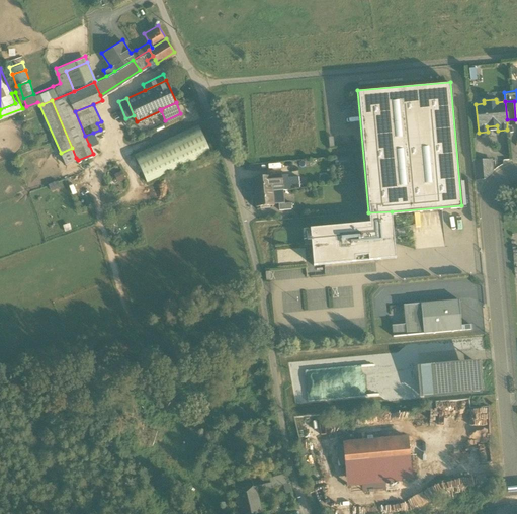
[(140,129),(150,125),(148,119),(138,122),(140,129)]
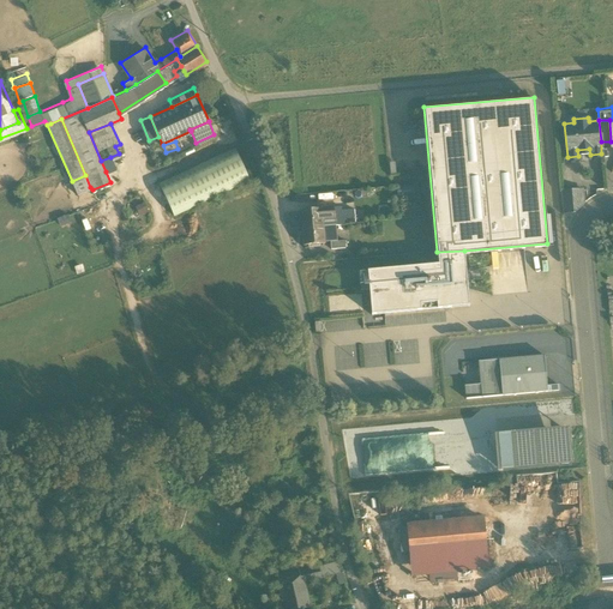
[(157,180),(173,212),(248,178),(233,144),(157,180)]
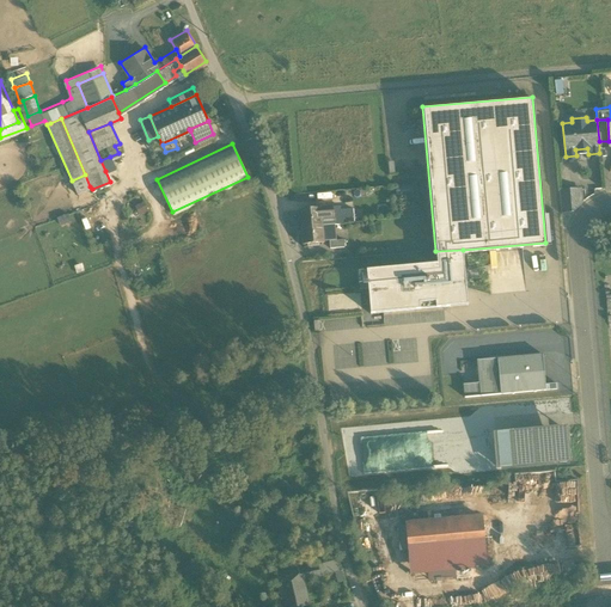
[(110,157),(101,160),(105,171),(115,167),(110,157)]
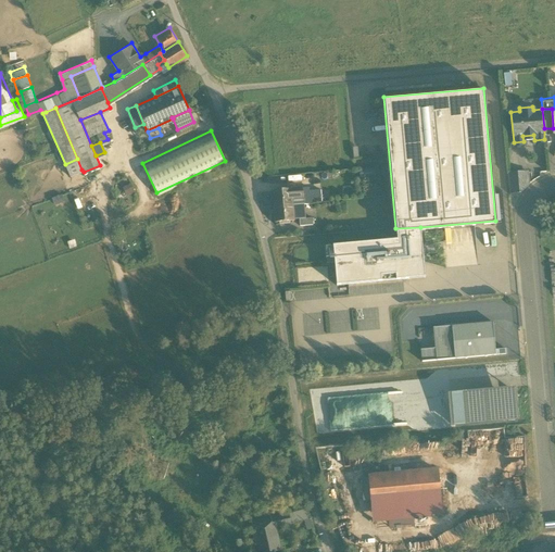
[(77,159),(65,164),(70,174),(82,170),(77,159)]
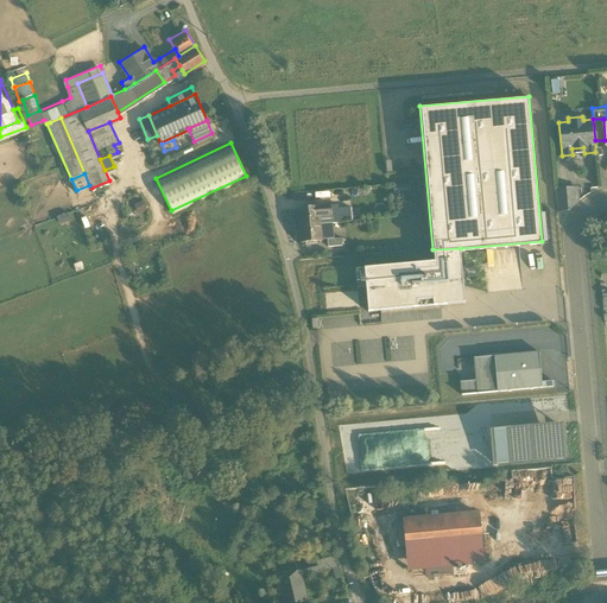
[(555,186),(556,208),(567,207),(576,200),(574,185),(555,186)]
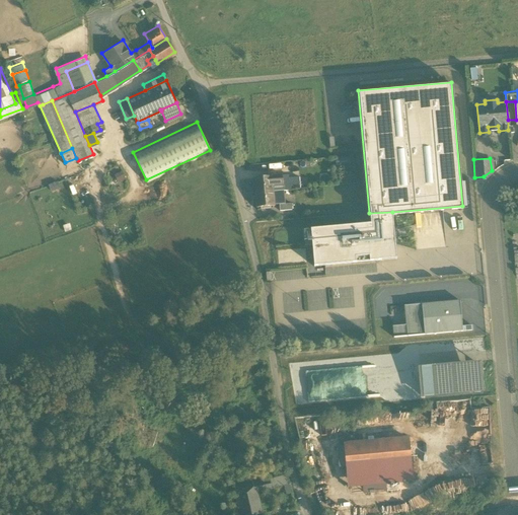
[(122,168),(114,172),(117,178),(125,175),(122,168)]
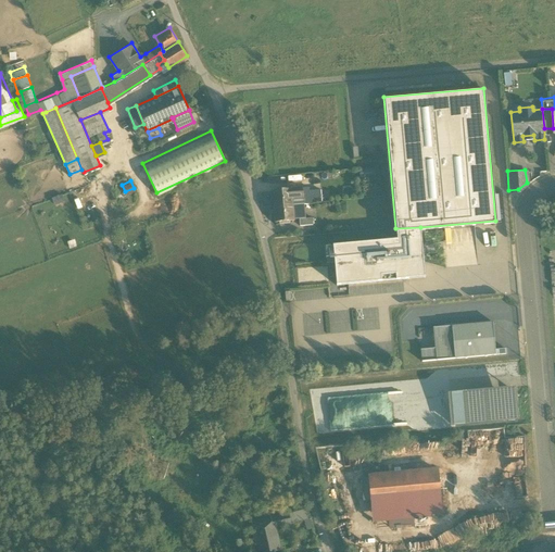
[(292,196),(292,202),(303,201),(324,199),(322,185),(306,186),(306,184),(302,185),(302,187),(302,195),(292,196)]
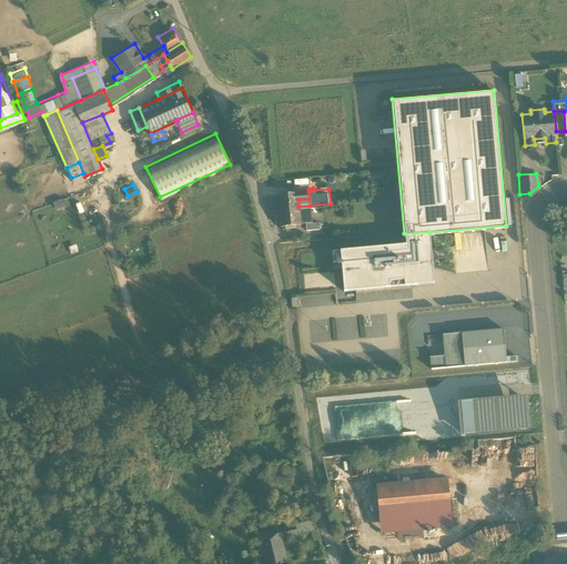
[(277,191),(280,208),(299,207),(299,200),(309,199),(309,191),(309,189),(297,190),(277,191)]
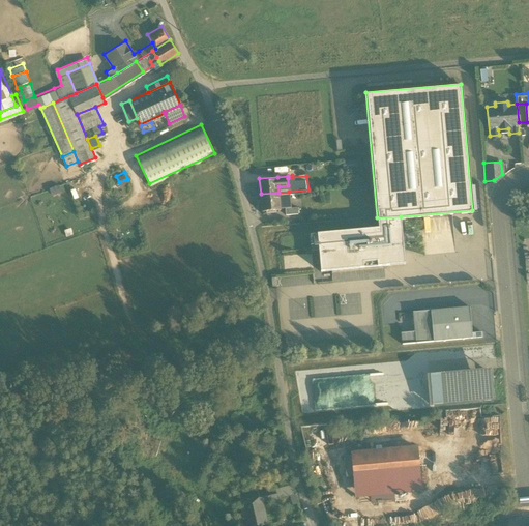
[(49,185),(51,193),(60,188),(58,182),(49,185)]
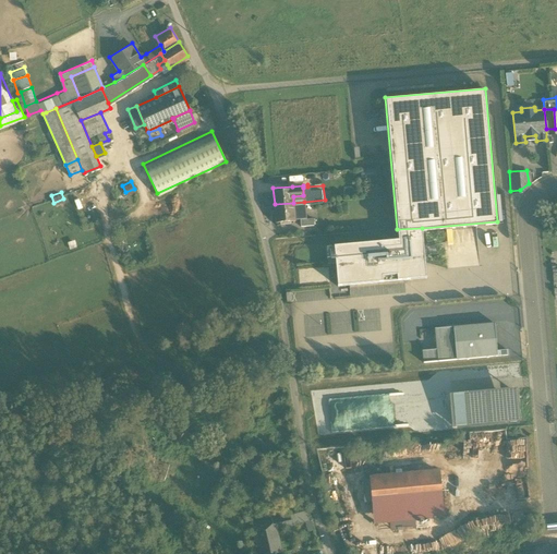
[(304,202),(293,203),(294,217),(301,216),(306,216),(304,202)]
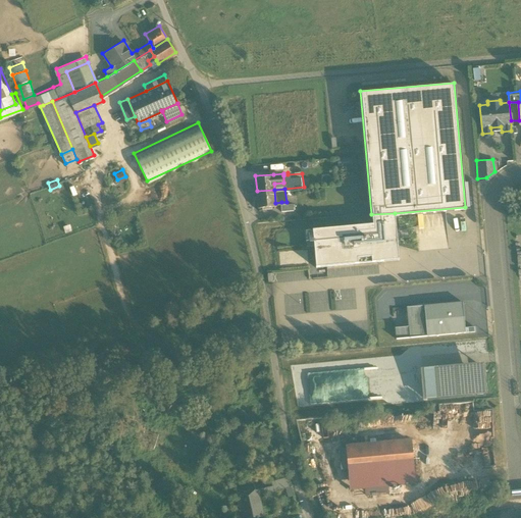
[(275,204),(275,203),(274,190),(257,191),(258,206),(275,204)]
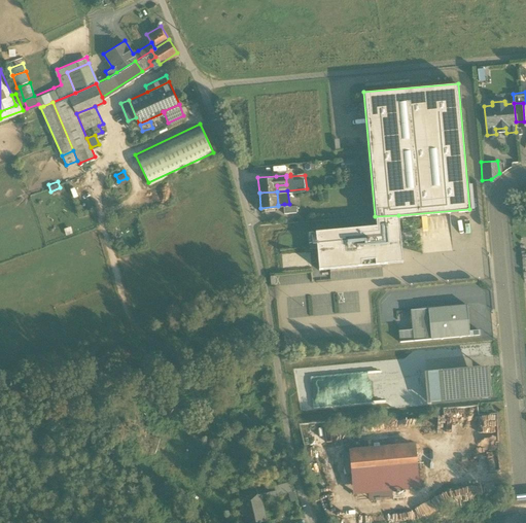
[(284,204),(285,212),(296,211),(296,203),(289,204),(284,204)]
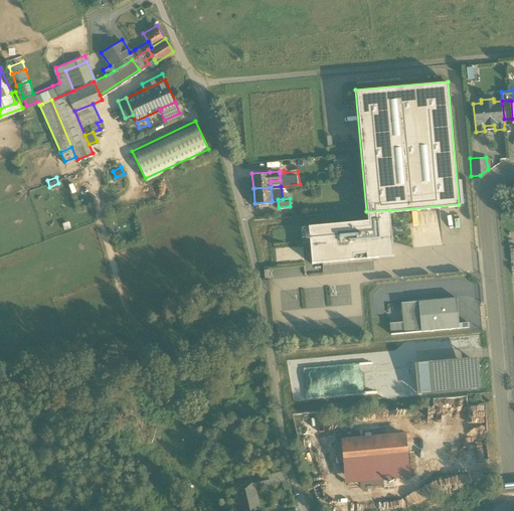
[(372,256),(391,243),(389,210),(366,211),(367,219),(308,224),(311,262),(353,258),(352,252),(365,251),(366,257),(372,256)]
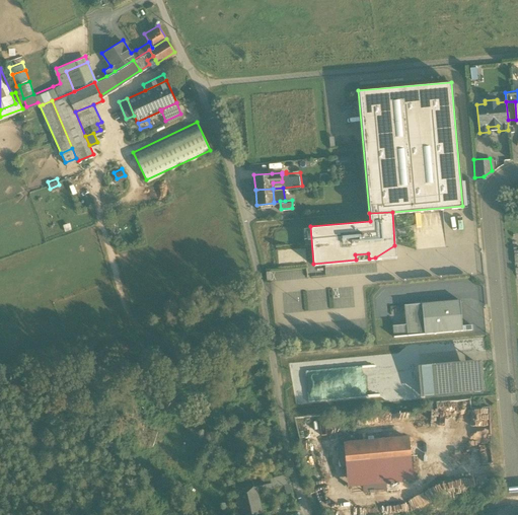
[(394,245),(375,258),(395,255),(394,245)]
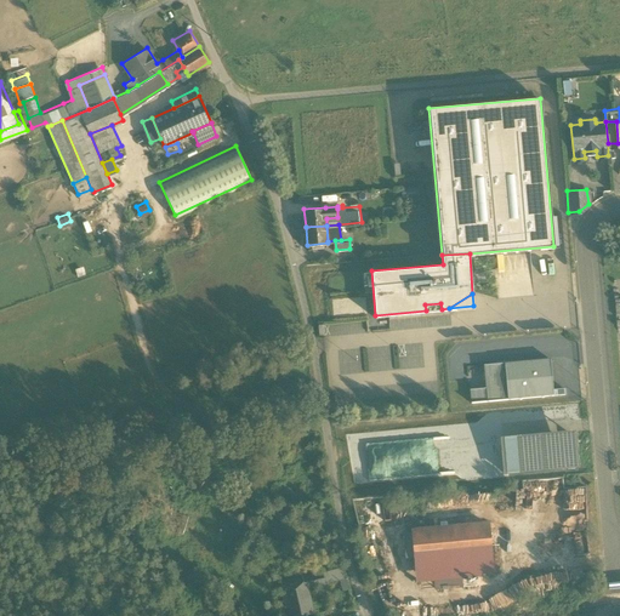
[(468,387),(470,400),(552,393),(552,387),(550,357),(483,363),(484,386),(468,387)]
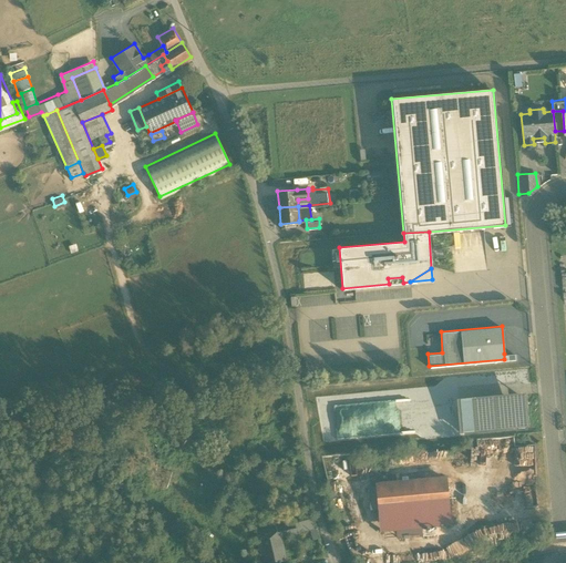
[(458,402),(460,430),(526,423),(524,397),(458,402)]
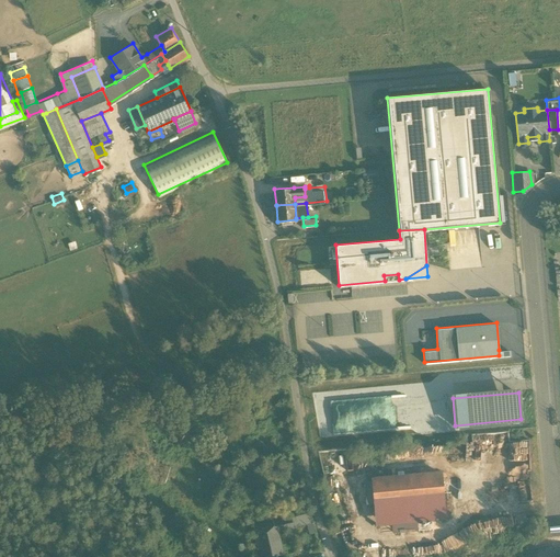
[(373,506),(375,523),(392,522),(416,520),(429,519),(443,518),(438,473),(373,478),(375,506),(373,506)]
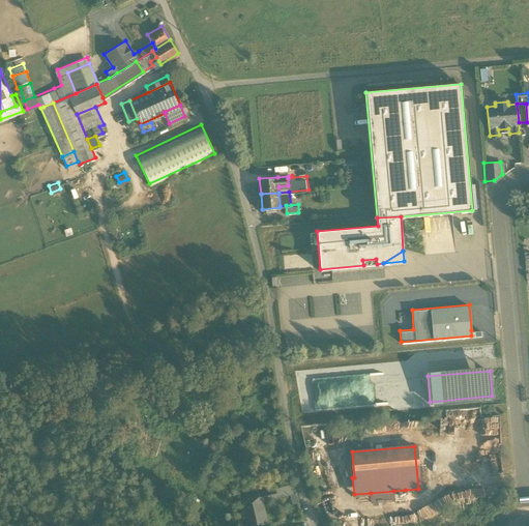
[(293,481),(273,487),(276,496),(276,498),(296,493),(293,481)]
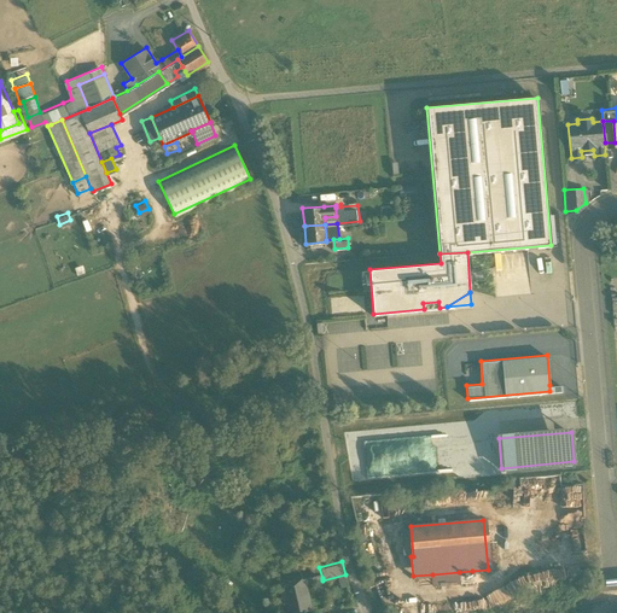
[(304,583),(322,578),(319,567),(302,571),(304,583)]
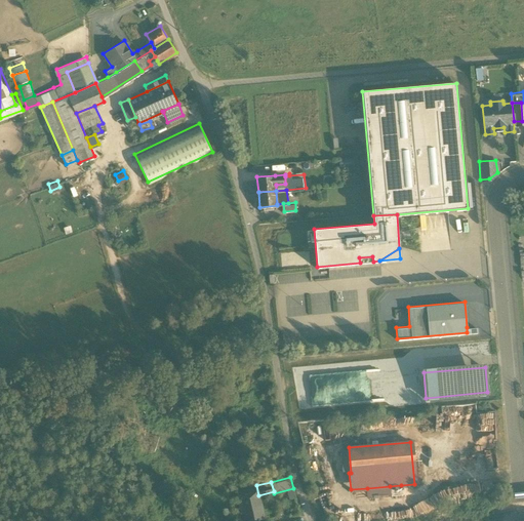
[(237,489),(239,501),(258,495),(256,485),(237,489)]
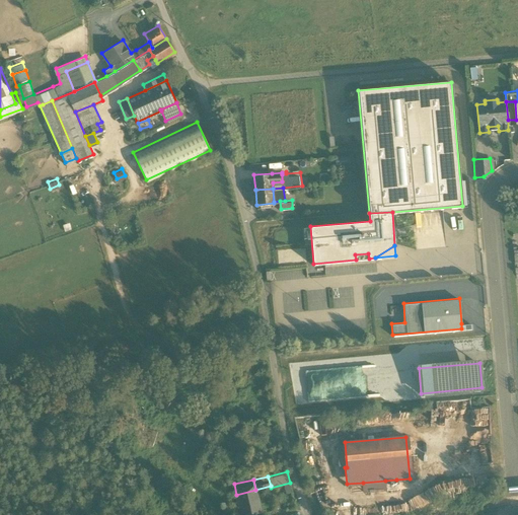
[(396,480),(385,481),(385,488),(397,488),(396,480)]
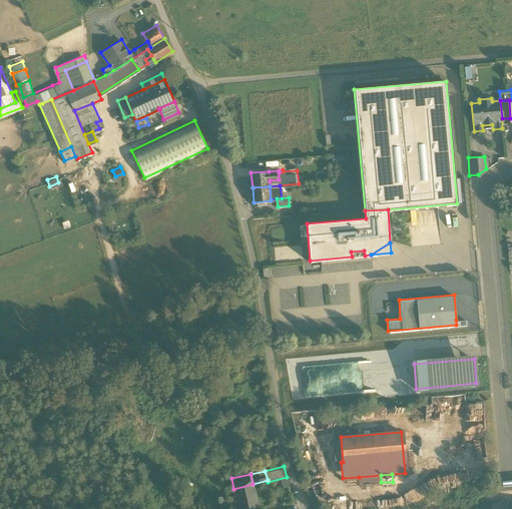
[(381,475),(359,477),(360,484),(381,482),(381,475)]
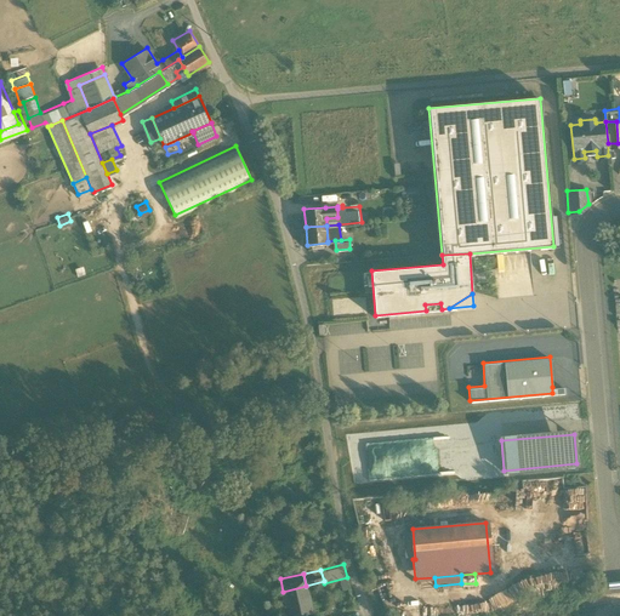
[(313,611),(306,586),(283,592),(289,615),(305,611),(305,612),(313,611)]
